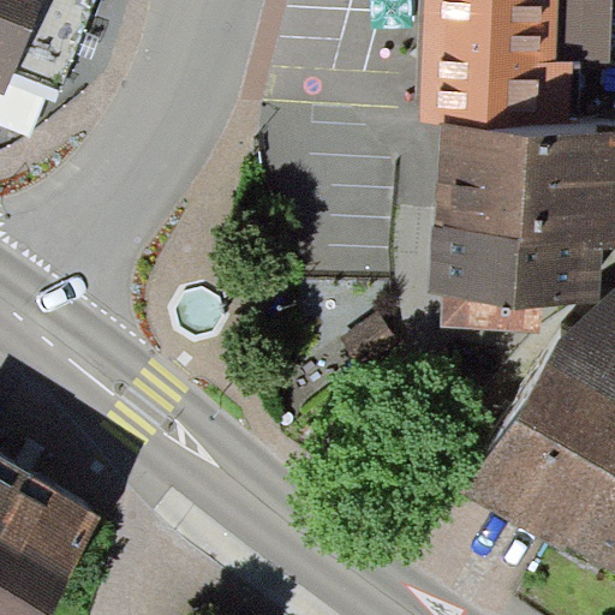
[(0,0),(0,97),(4,99),(13,73),(61,91),(96,0),(0,0)]
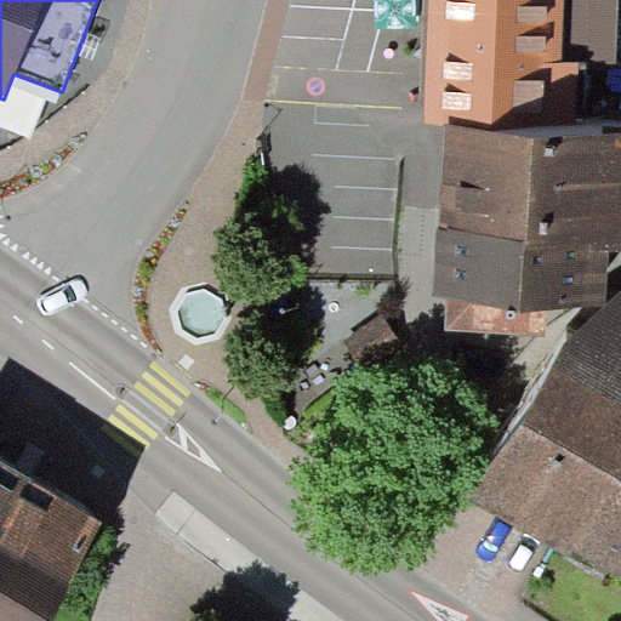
[(429,0),(423,121),(445,121),(613,130),(619,0),(429,0)]
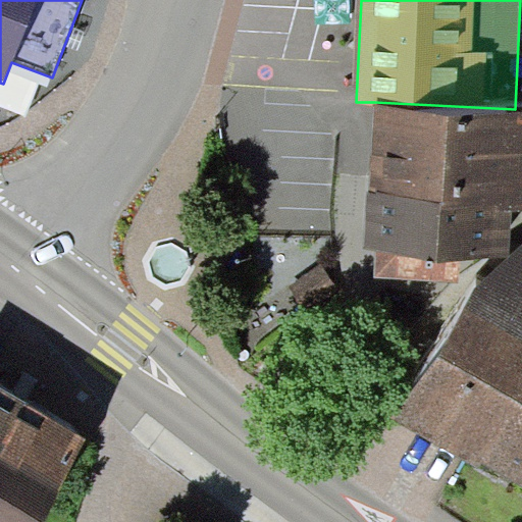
[(374,102),(369,198),(510,205),(521,205),(521,109),(515,109),(374,102)]
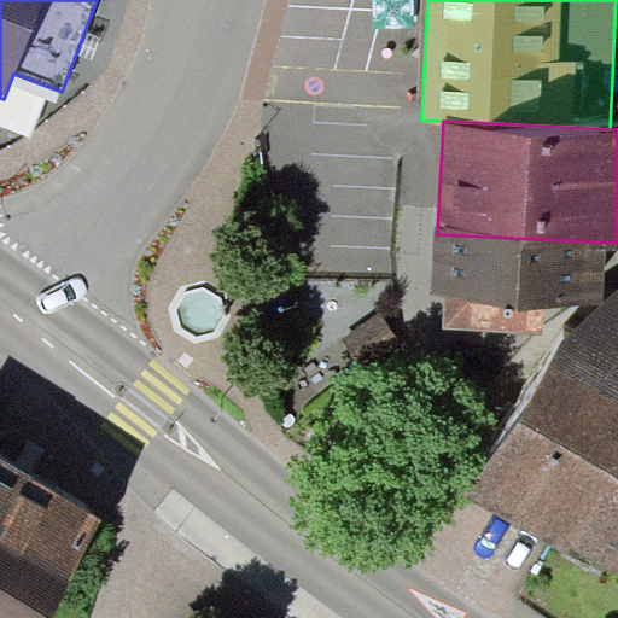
[(544,302),(604,303),(604,243),(437,234),(431,297),(447,297),(444,330),(542,333),(544,302)]
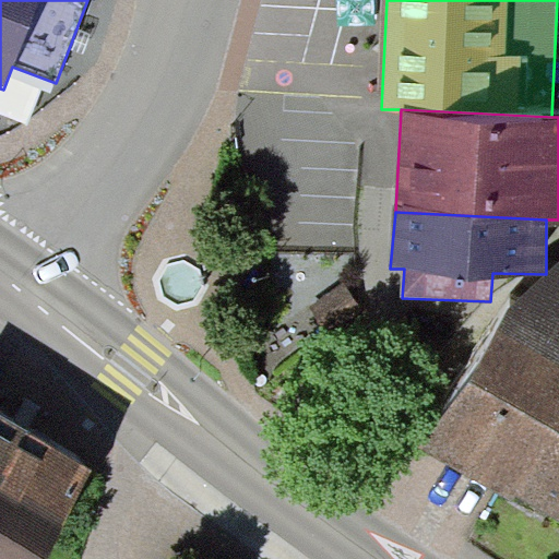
[(514,499),(558,416),(558,263),(546,274),(510,306),(420,450),(514,499)]
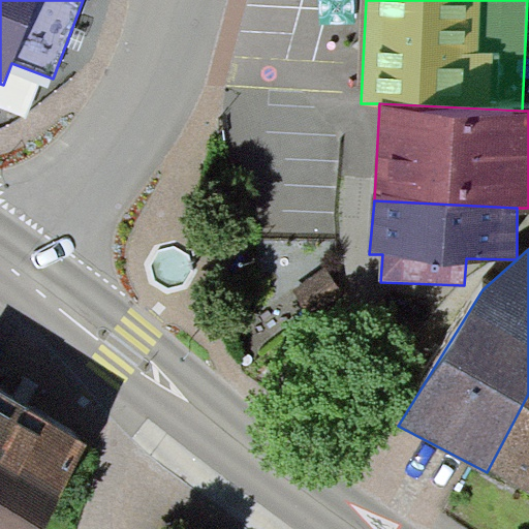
[(345,293),(324,268),(293,291),(314,317),(345,293)]
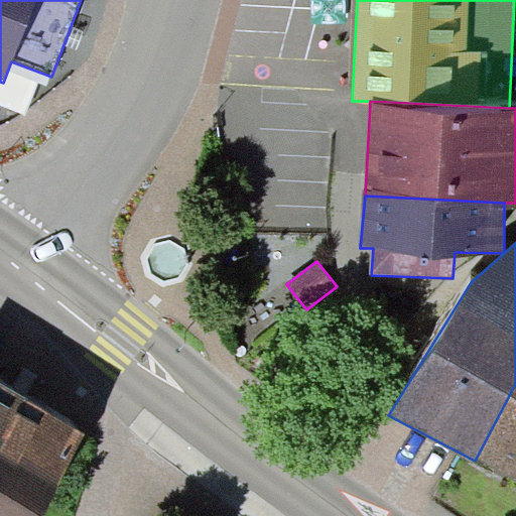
[(0,438),(25,397),(0,382),(0,438)]
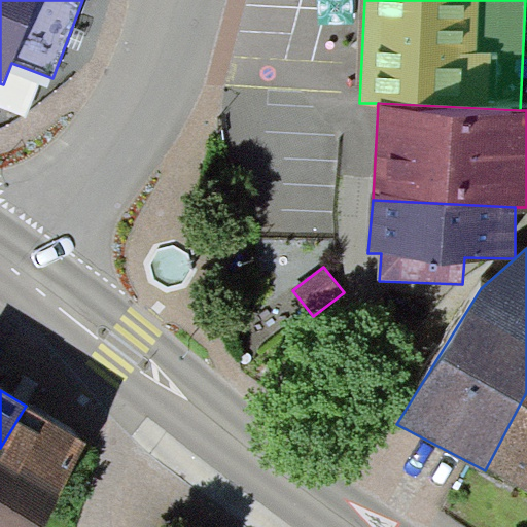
[(526,392),(485,470),(526,492),(526,392)]
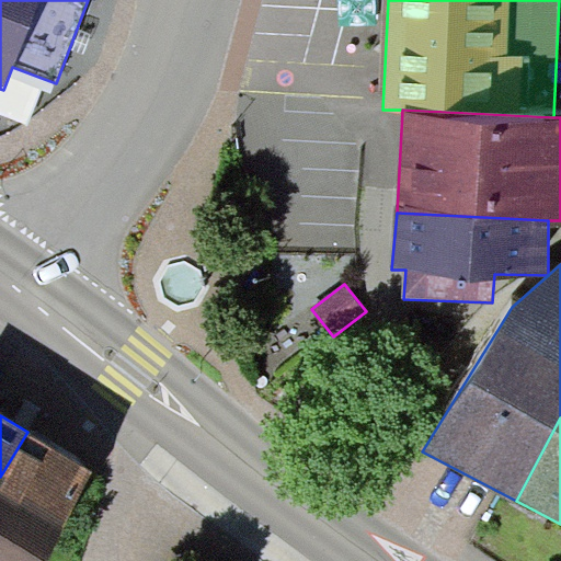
[(0,560),(39,560),(94,469),(27,432),(0,477),(0,560)]
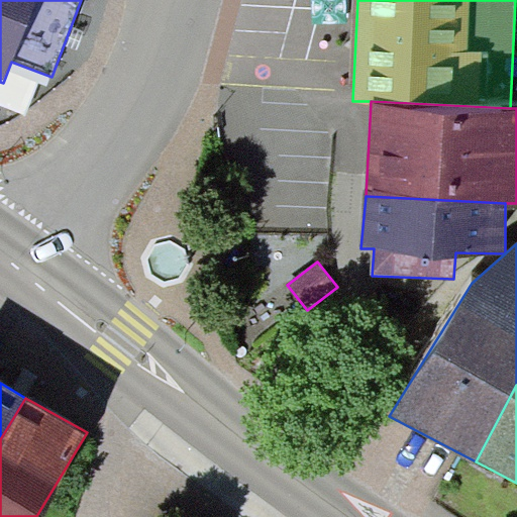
All buildings are outlined.
